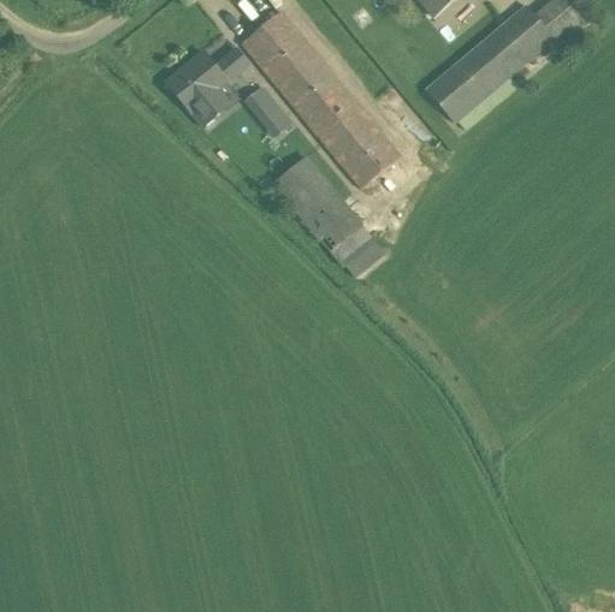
[(419,0),(433,17),(453,0),(419,0)]
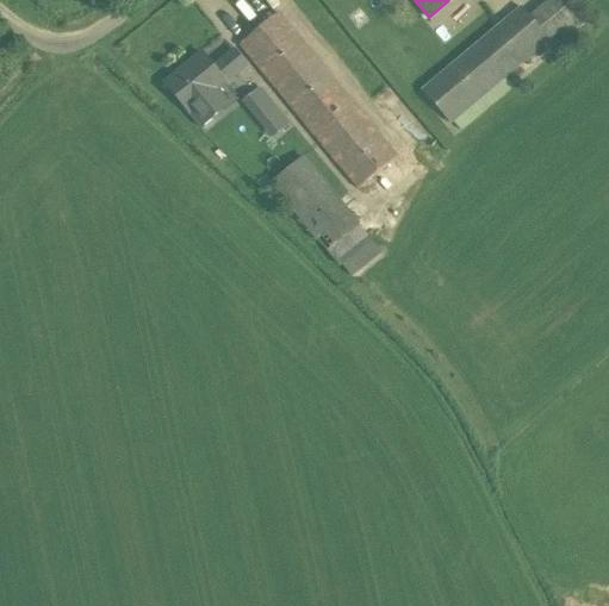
[(503,74),(544,41),(557,30),(563,38),(582,22),(564,0),(546,0),(539,7),(529,14),(520,2),(420,87),(451,122),(453,120),(459,129),(511,85),(509,81),(503,74)]
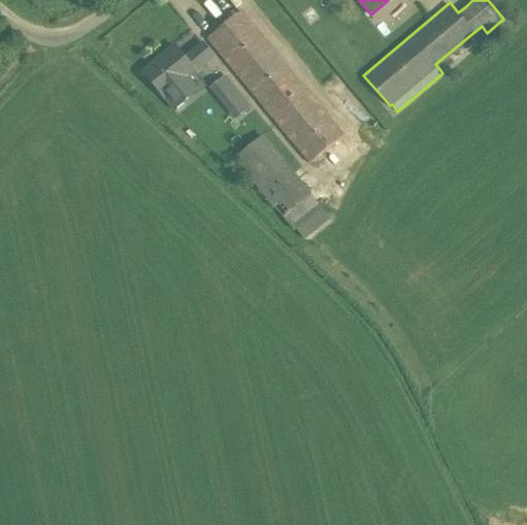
[(309,162),(343,133),(240,8),(205,38),(309,162)]
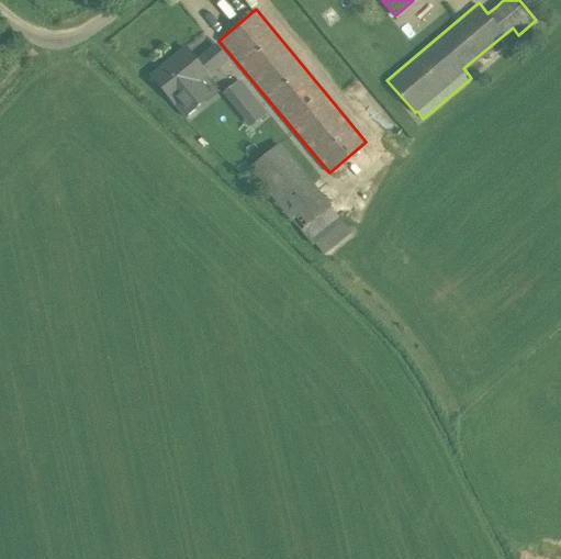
[(228,58),(213,41),(193,57),(184,46),(150,75),(174,102),(206,74),(209,76),(228,58)]
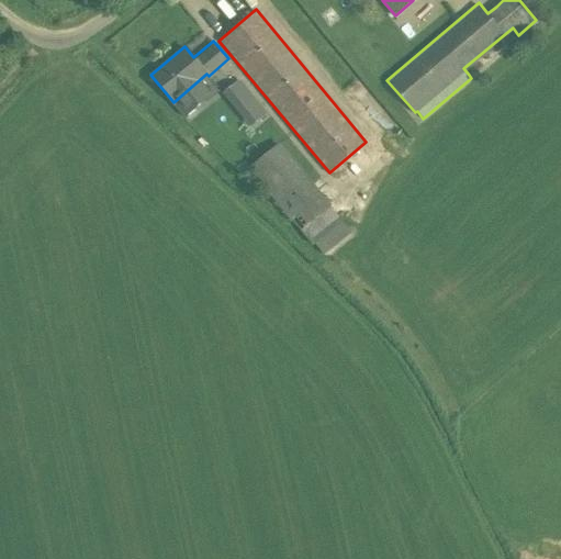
[(223,91),(236,107),(253,94),(239,78),(223,91)]
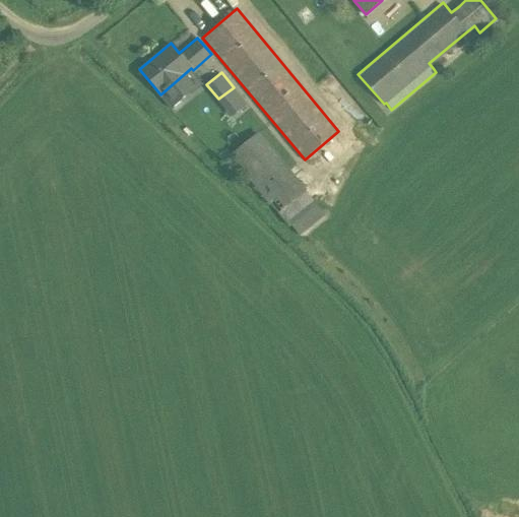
[(324,213),(313,199),(306,190),(307,189),(258,130),(228,154),(276,214),(277,213),(288,227),(290,224),(300,234),(324,213)]
